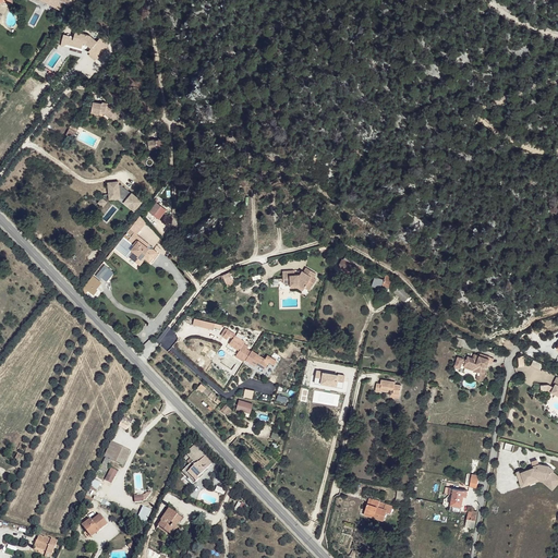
[(38,0),(60,10),(64,2),(68,4),(70,0),(38,0)]
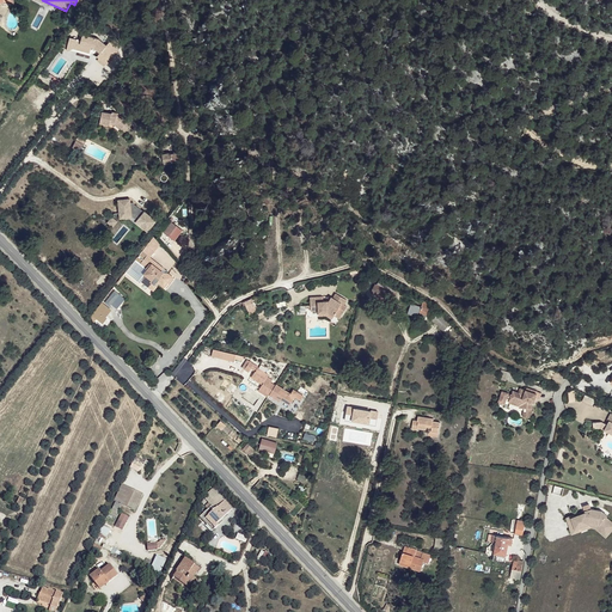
[(81,35),(80,41),(79,47),(89,50),(90,47),(92,48),(99,53),(96,56),(103,62),(105,60),(108,62),(118,50),(115,47),(116,47),(109,41),(105,46),(97,38),(81,35)]
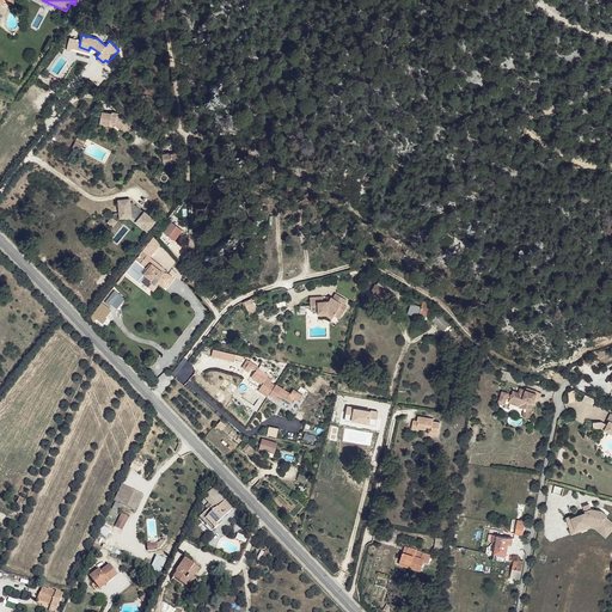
[(68,37),(66,50),(67,50),(72,48),(89,53),(89,50),(79,47),(80,41),(78,41),(78,40),(75,38),(75,37),(73,36),(73,38),(68,37)]
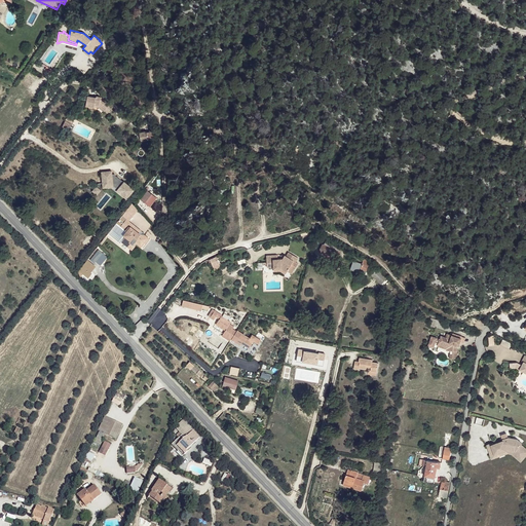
[(86,96),(85,106),(94,107),(94,105),(99,106),(105,110),(104,111),(106,114),(112,107),(100,97),(95,96),(95,98),(86,96)]
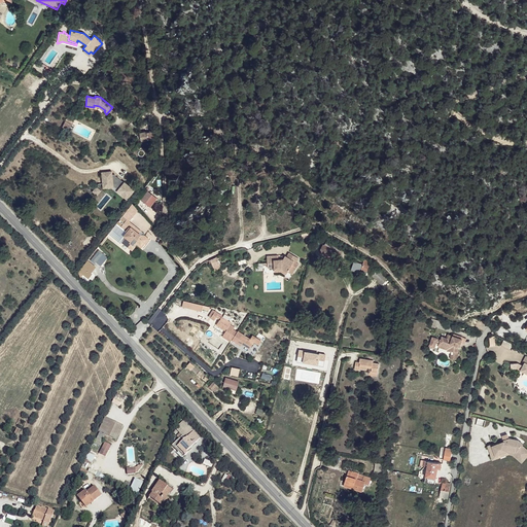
[(152,131),(136,134),(138,141),(153,139),(152,131)]
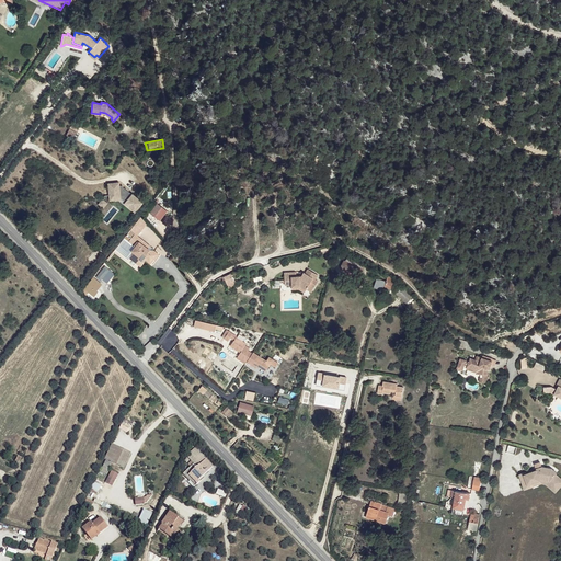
[(109,184),(110,195),(119,199),(128,206),(135,212),(144,203),(133,194),(127,191),(123,191),(123,189),(119,189),(119,186),(118,183),(109,184)]
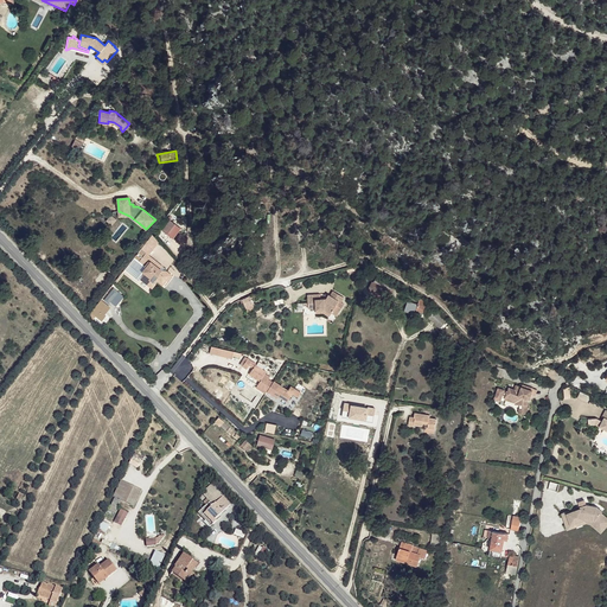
[(112,216),(107,222),(113,227),(117,221),(112,216)]
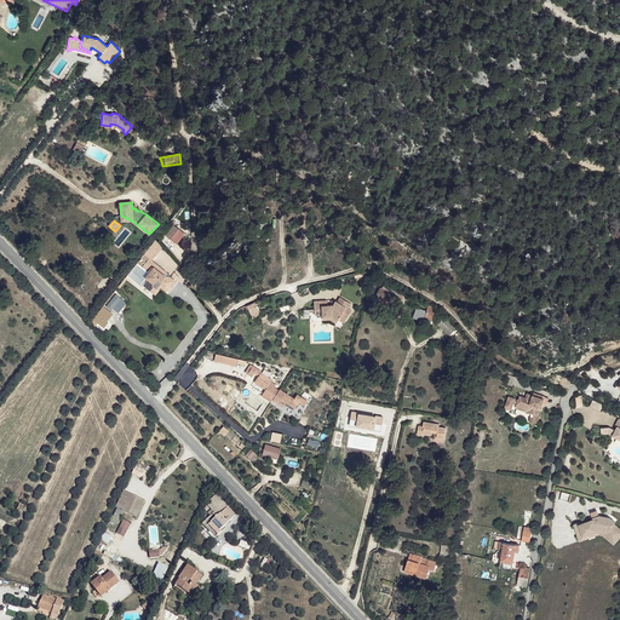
[(182,231),(173,225),(166,234),(176,241),(182,231)]
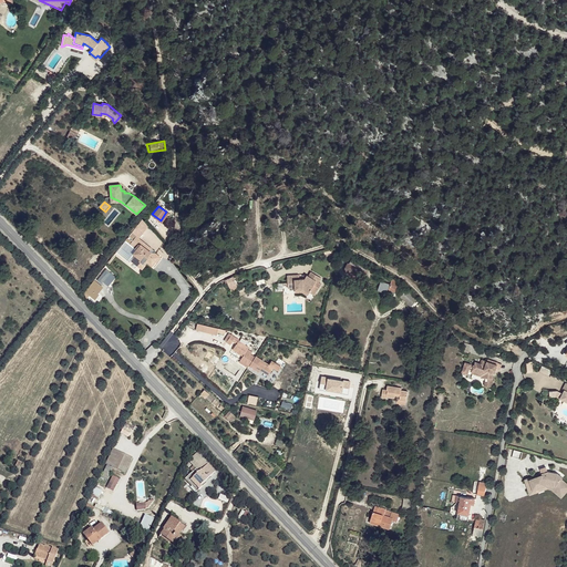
[(146,224),(142,220),(131,234),(135,237),(146,224)]
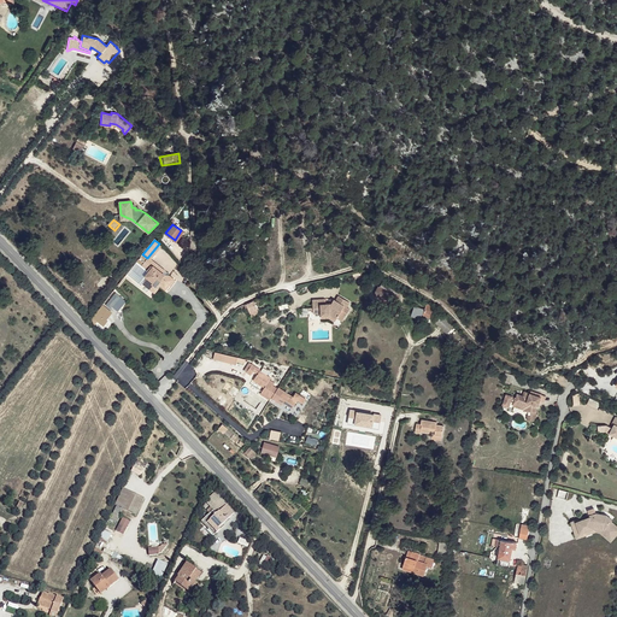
[(127,274),(141,286),(142,285),(147,278),(145,276),(147,272),(141,266),(147,258),(142,254),(127,274)]
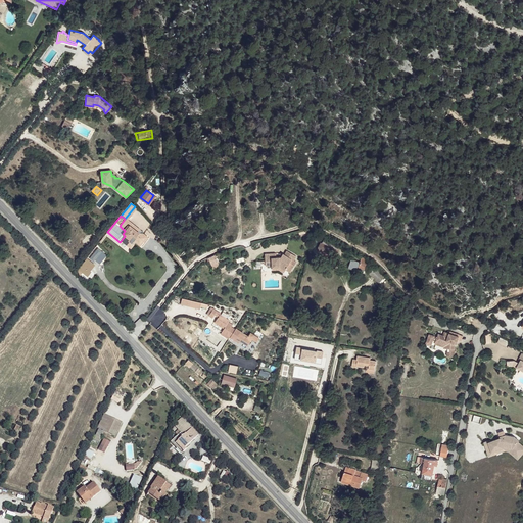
[(131,223),(125,219),(120,226),(125,231),(123,234),(125,236),(121,241),(127,246),(130,242),(131,244),(134,240),(139,245),(142,241),(143,243),(147,237),(141,233),(140,233),(139,233),(138,232),(130,226),(131,223)]
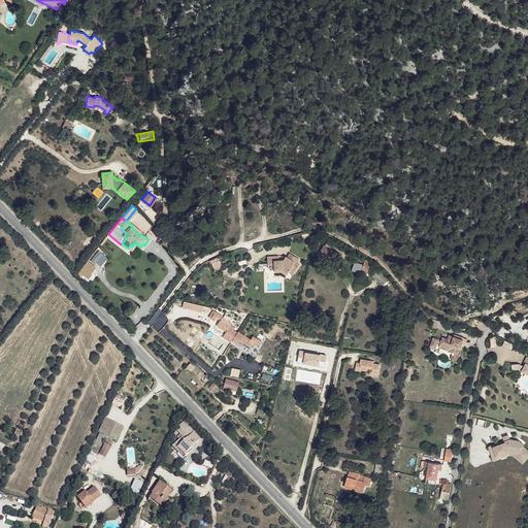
[(141,232),(132,225),(131,228),(139,234),(141,232)]
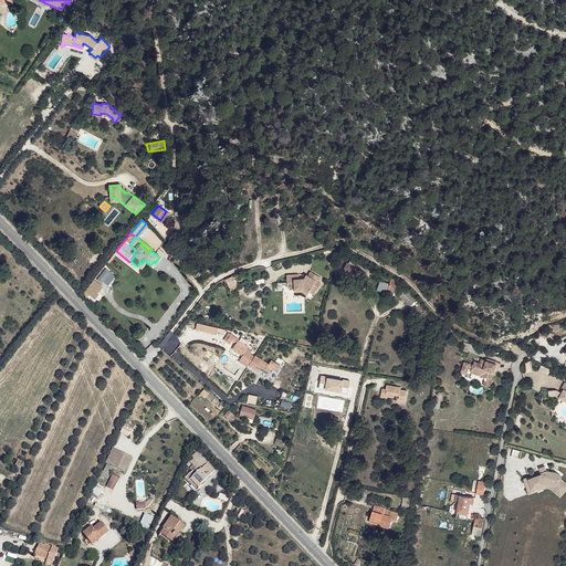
[(366,268),(349,260),(344,272),(360,280),(366,268)]
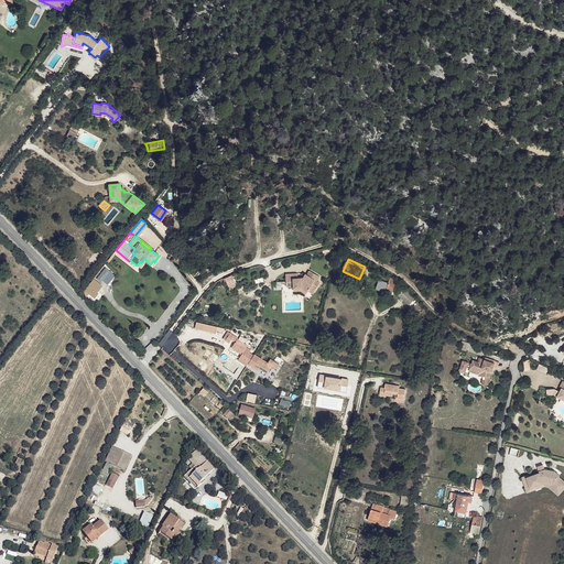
[(285,284),(285,286),(293,286),(293,289),(301,289),(307,292),(307,291),(313,294),(320,283),(316,281),(320,277),(310,271),(306,275),(305,278),(303,278),(297,278),(297,273),(284,274),(285,281),(285,284)]
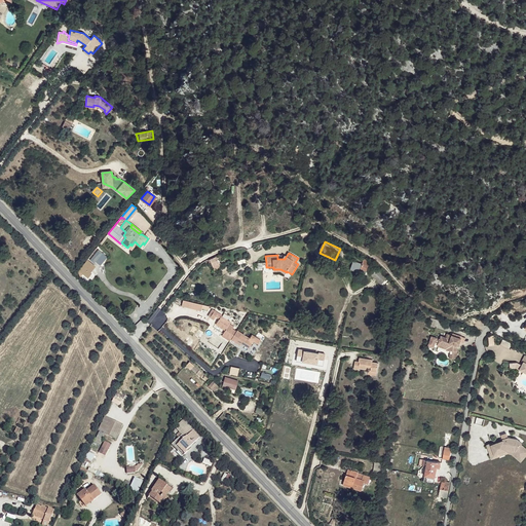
[(217,256),(211,259),(212,261),(214,265),(220,262),(217,256)]
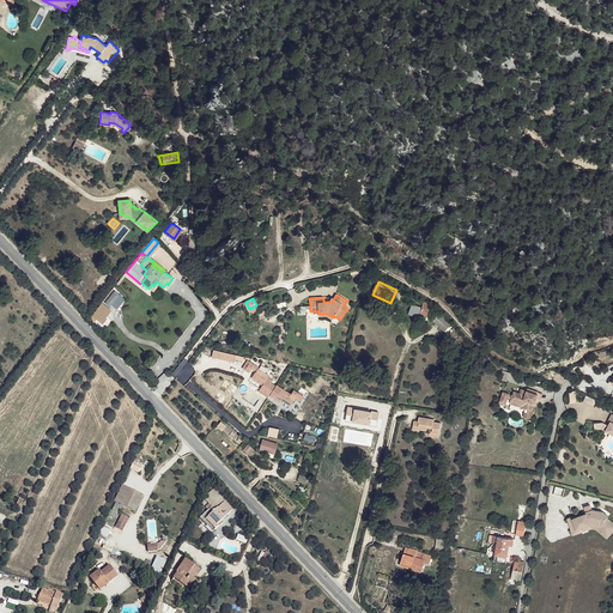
[(430,307),(424,302),(419,314),(426,316),(430,307)]
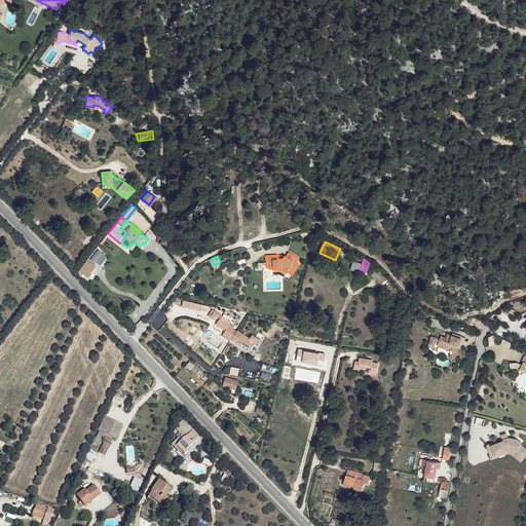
[(376,268),(371,273),(381,284),(386,278),(376,268)]
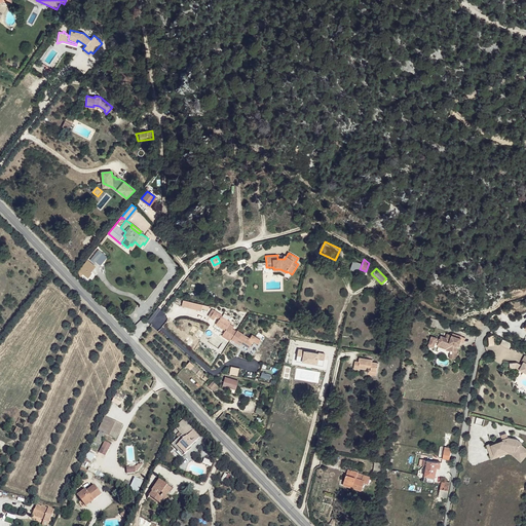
[(201,310),(202,303),(182,300),(182,307),(201,310)]
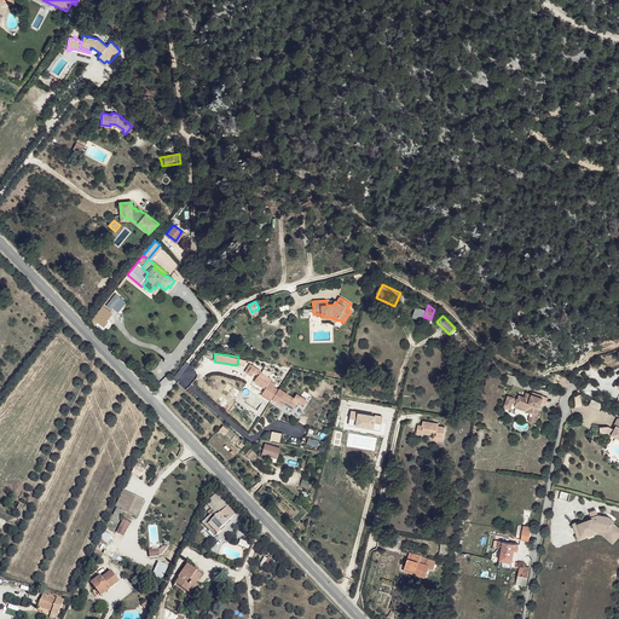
[(264,388),(260,395),(293,411),(298,401),(305,405),(307,399),(296,393),(295,397),(273,386),(276,383),(271,381),(272,376),(249,364),(246,371),(256,377),(253,383),(264,388)]
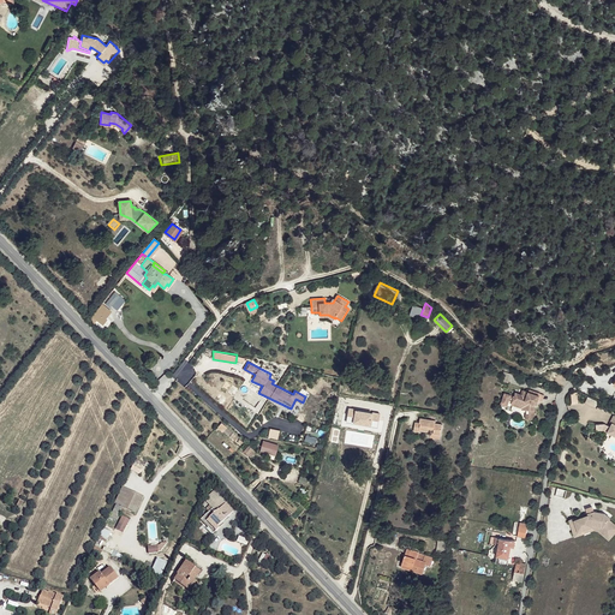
[(505,371),(501,380),(509,382),(512,374),(505,371)]
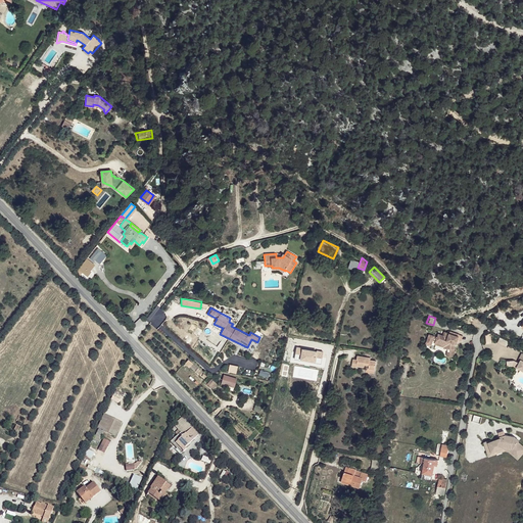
[(429,333),(426,342),(431,344),(433,339),(436,340),(447,344),(447,348),(450,348),(450,351),(447,351),(447,355),(455,355),(456,343),(457,343),(459,338),(460,334),(450,331),(449,332),(446,331),(445,335),(443,334),(438,333),(438,335),(437,335),(436,337),(434,336),(435,335),(429,333)]
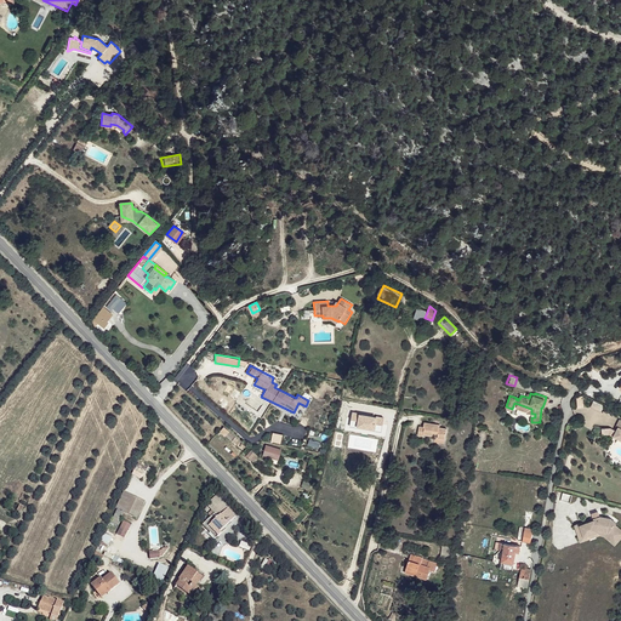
[(605,406),(594,402),(591,408),(602,414),(605,406)]
